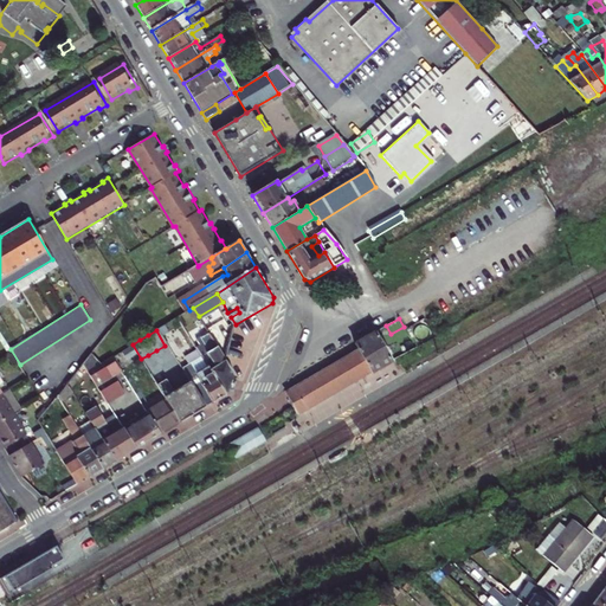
[(226,361),(210,334),(202,339),(210,353),(201,356),(210,372),(225,397),(232,392),(236,380),(226,361)]
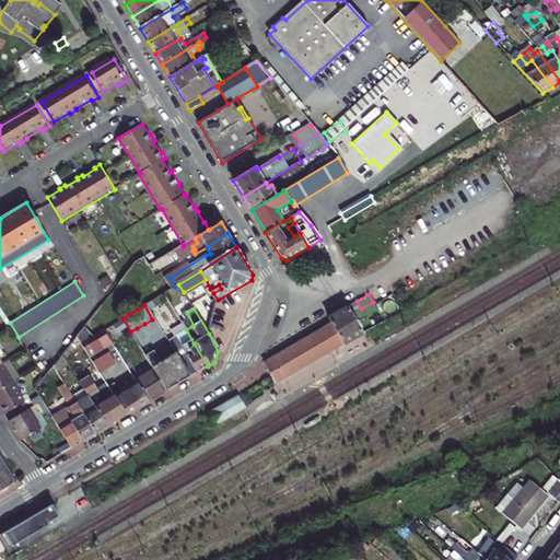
[(361,335),(346,308),(328,318),(331,324),(301,342),(266,364),(278,385),(313,363),(361,335)]
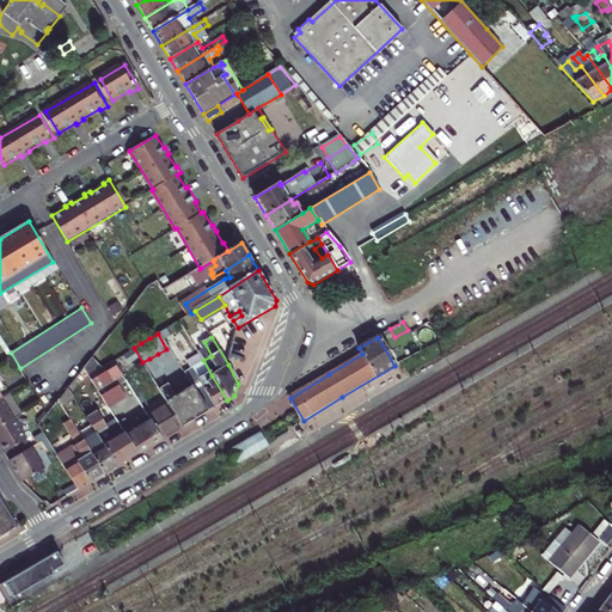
[(85,368),(78,378),(85,384),(91,377),(85,368)]
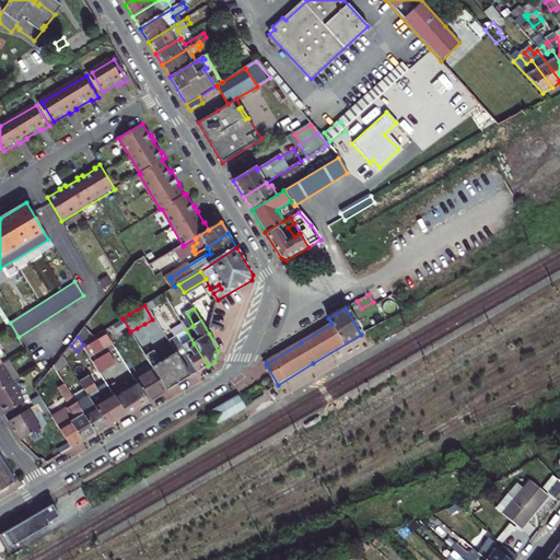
[(194,343),(176,354),(190,377),(208,366),(194,343)]
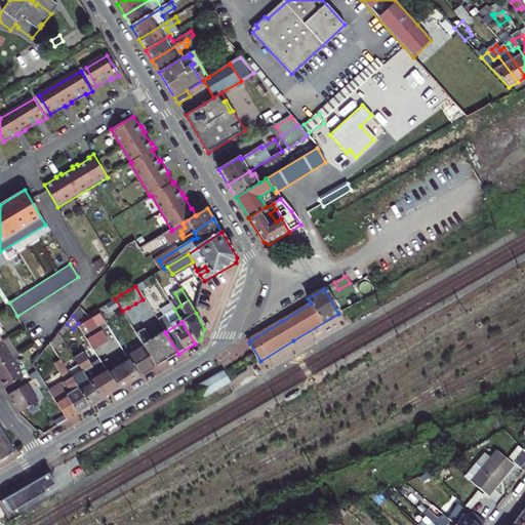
[(165,332),(143,345),(144,347),(156,366),(178,354),(165,332)]
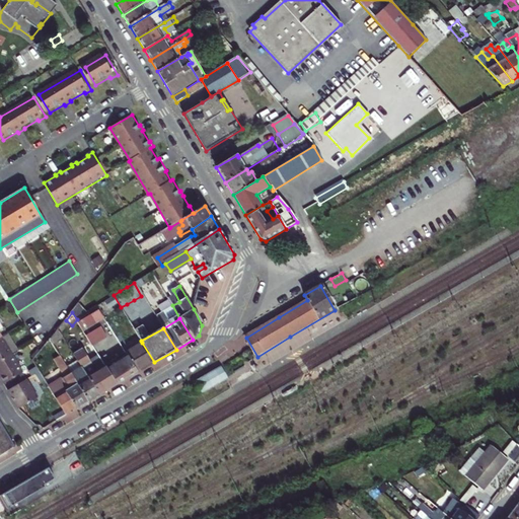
[(9,335),(2,338),(13,356),(19,352),(9,335)]
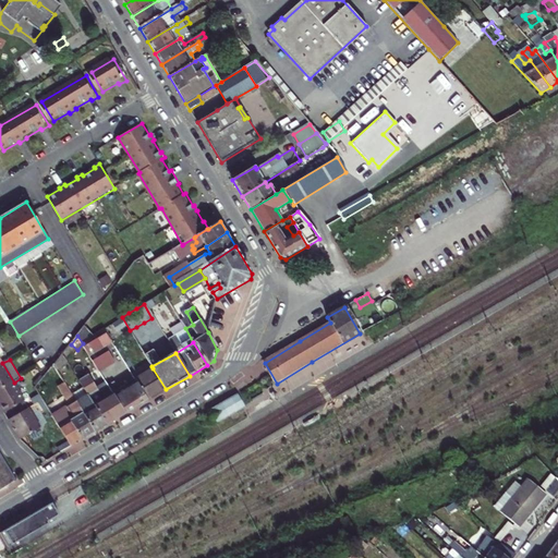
[(0,364),(0,390),(14,383),(2,363),(0,364)]
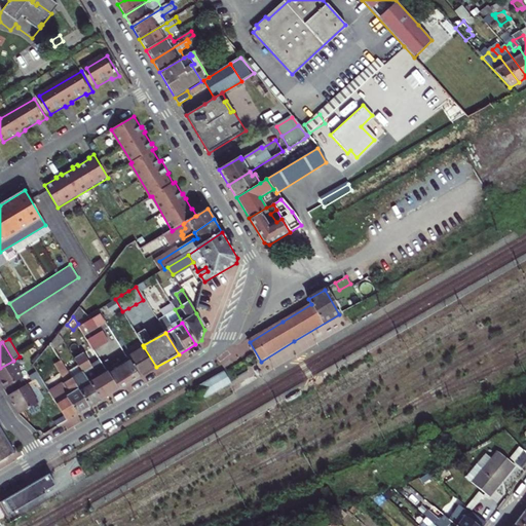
[(156,367),(144,347),(127,358),(128,360),(140,378),(156,367)]
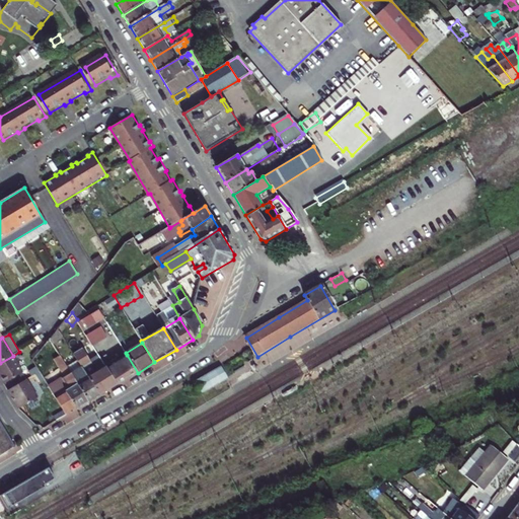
[(73,354),(82,368),(99,396),(117,385),(106,368),(98,354),(90,359),(83,348),(73,354)]
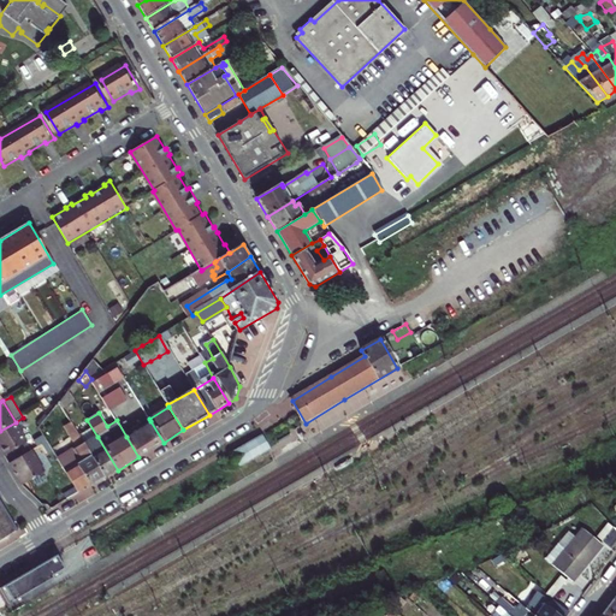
[(150,421),(126,437),(138,457),(164,443),(150,421)]
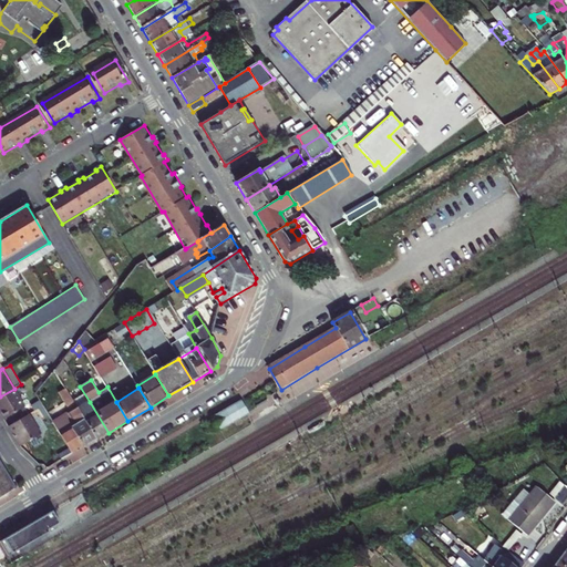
[(26,408),(14,389),(0,397),(0,411),(4,420),(26,408)]
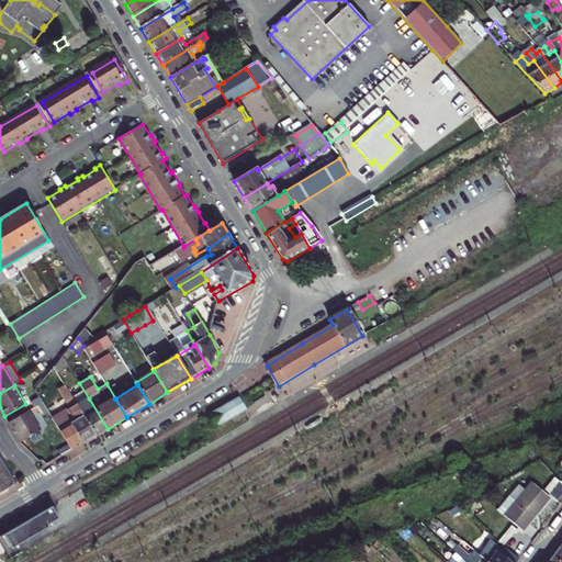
[(79,401),(76,403),(77,404),(96,436),(108,429),(89,398),(80,404),(79,401)]
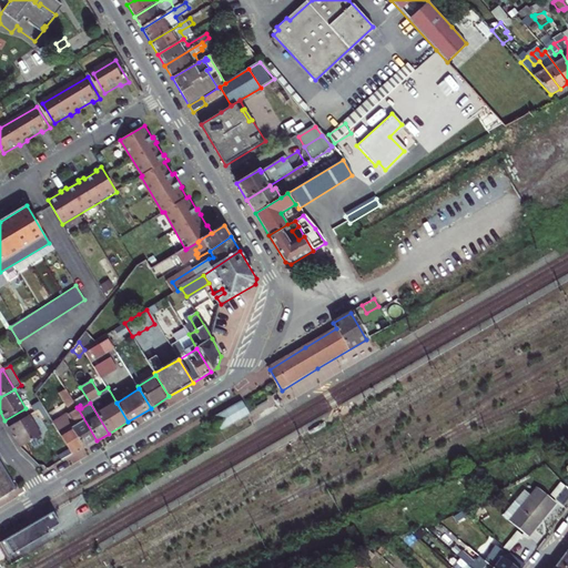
[(241,403),(214,418),(221,430),(247,414),(241,403)]
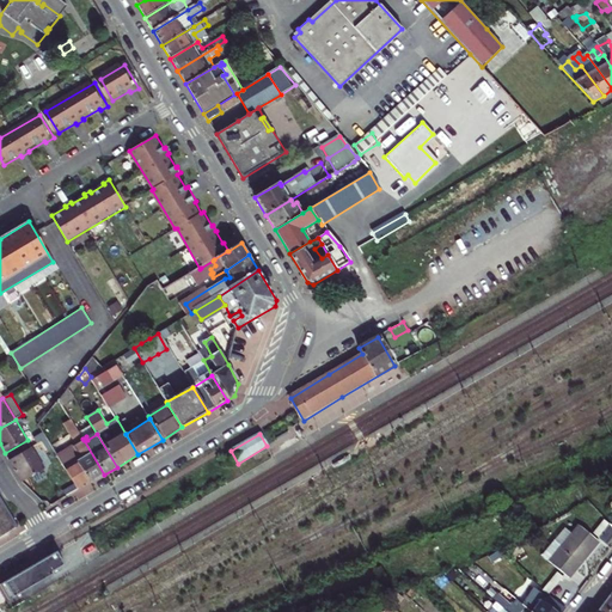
[(294,438),(276,447),(280,452),(298,442),(294,438)]
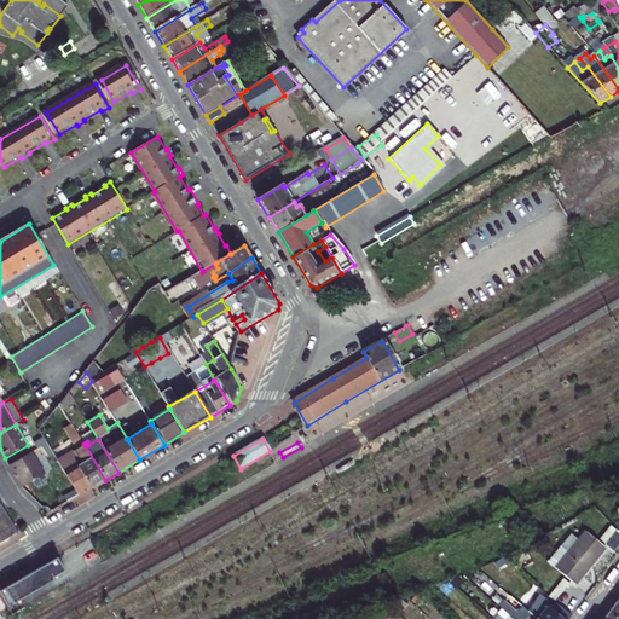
[(105,480),(85,445),(58,462),(79,496),(105,480)]
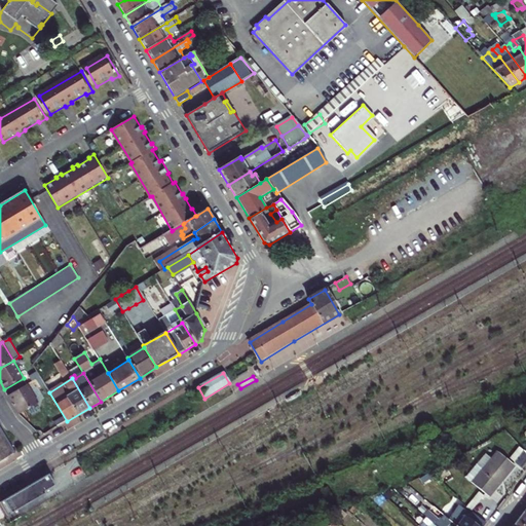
[(38,404),(28,385),(8,396),(14,406),(21,414),(38,404)]
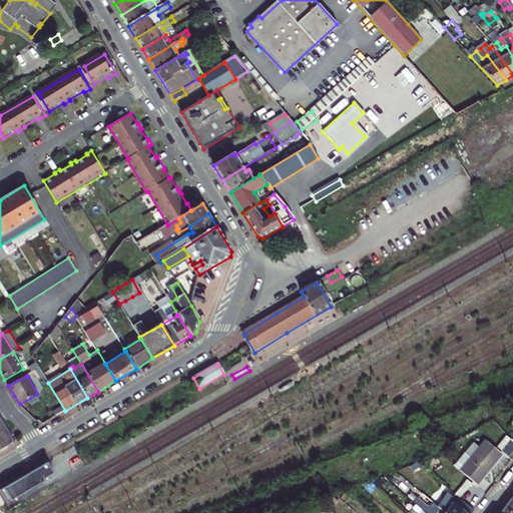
[(294,381),(279,389),(281,393),(296,385),(294,381)]
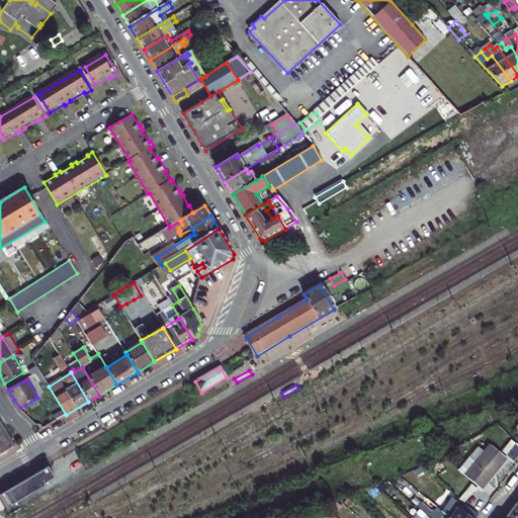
[(0,421),(0,455),(14,446),(0,421)]
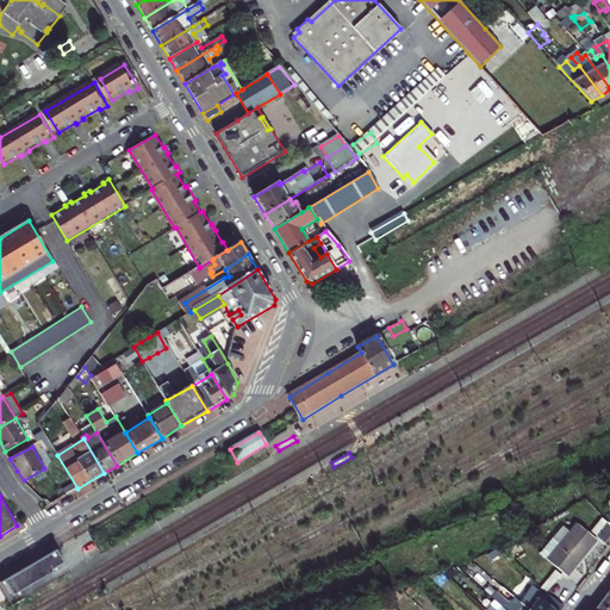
[(574,521),(553,549),(573,566),(595,537),(574,521)]
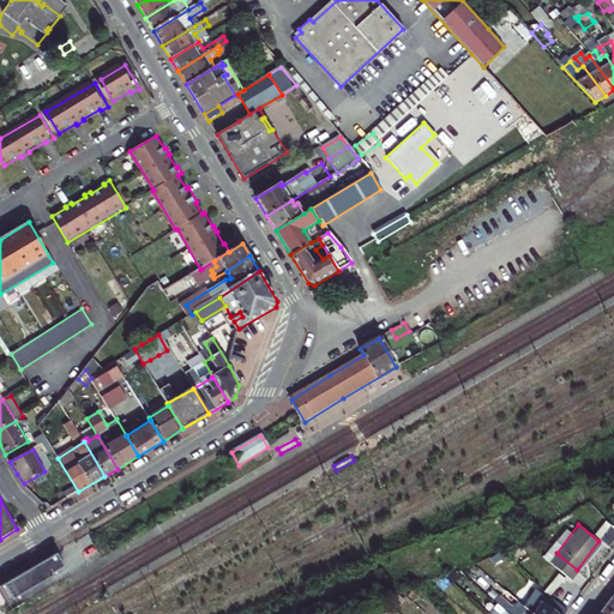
[(570,578),(577,570),(557,553),(549,563),(570,578)]
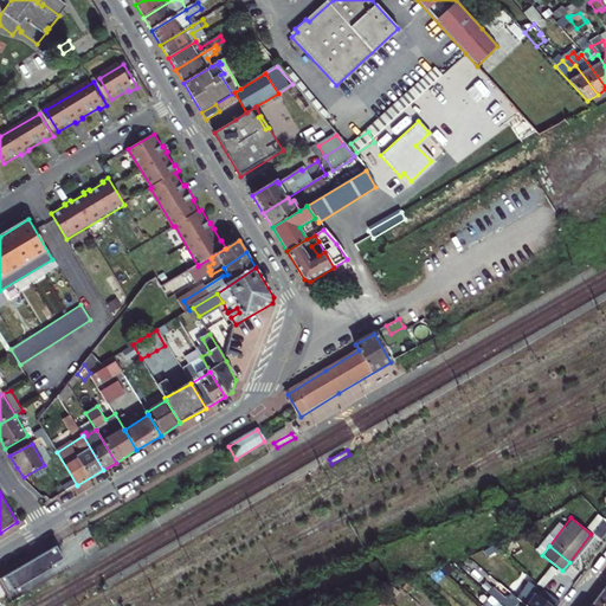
[(51,549),(0,579),(0,580),(10,595),(49,573),(46,571),(59,562),(51,549)]
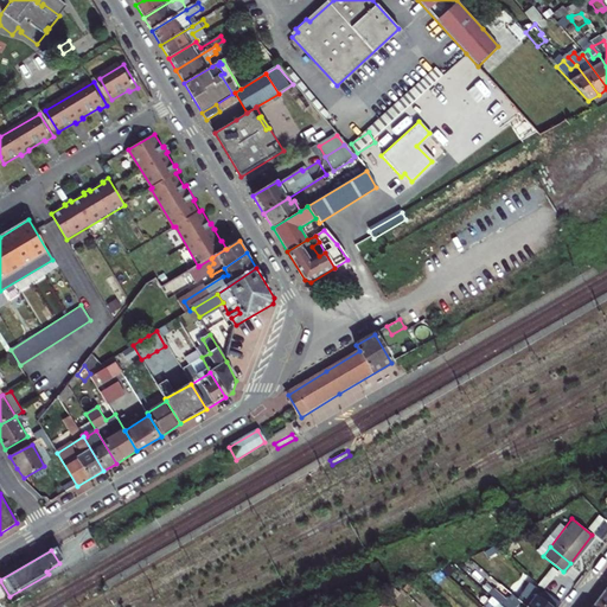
[(479,586),(498,604),(502,606),(525,606),(518,600),(512,596),(508,602),(504,598),(484,582),(479,586)]
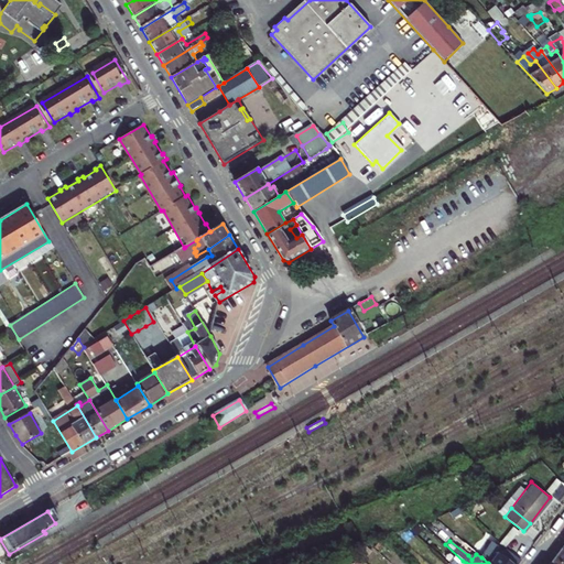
[(488,549),(481,557),(488,563),(520,563),(522,562),(502,546),(496,555),(488,549)]
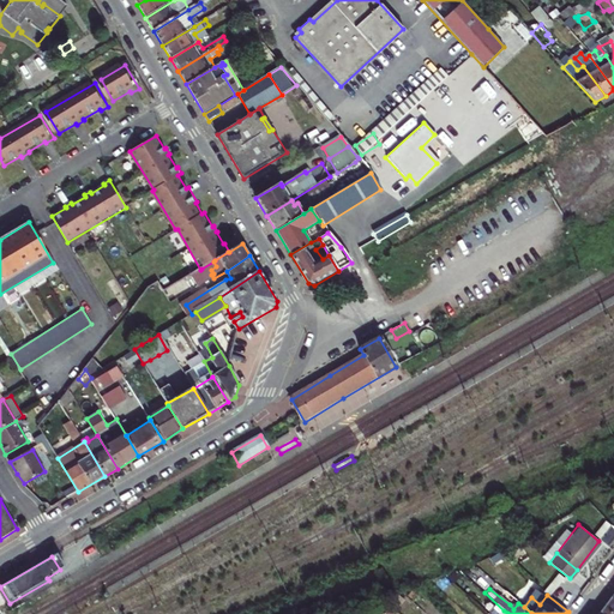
[(309,596),(287,603),(287,605),(289,613),(295,613),(313,608),(309,596)]
